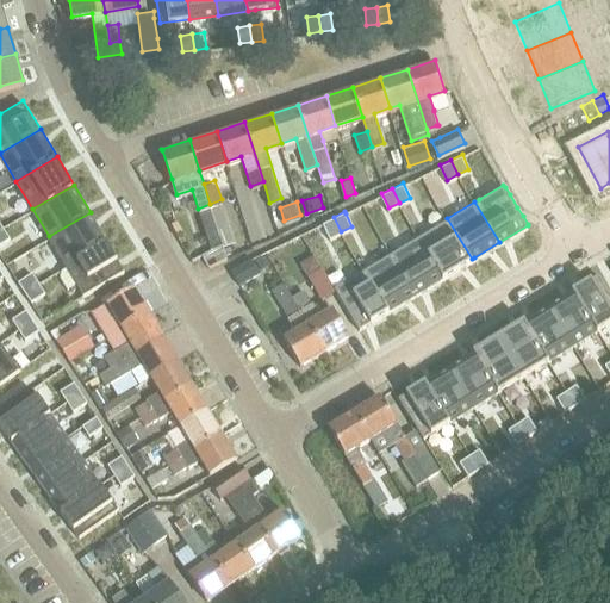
[(91,212),(49,236),(66,265),(107,240),(91,212)]
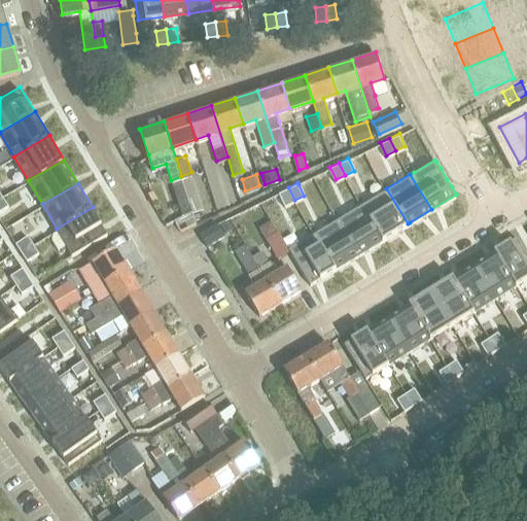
[(288,187),(279,192),(281,197),(285,204),(294,200),(288,187)]
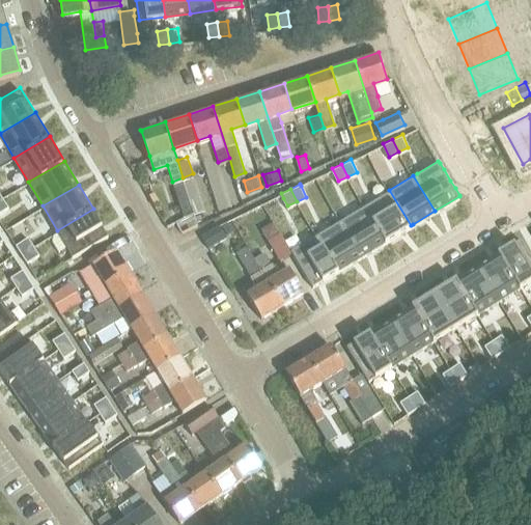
[(389,190),(365,204),(386,241),(410,226),(411,225),(389,190)]
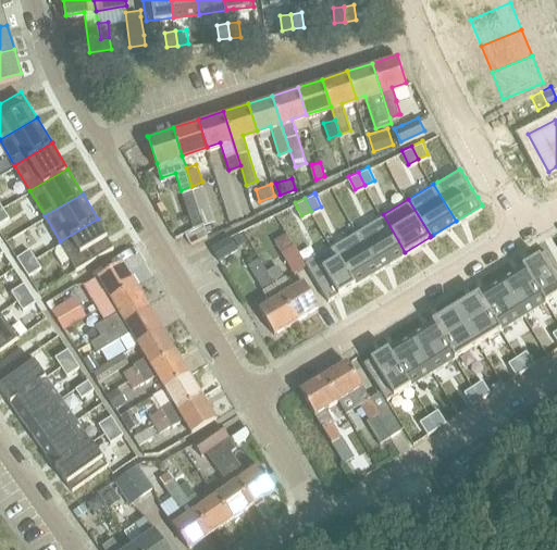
[(3,205),(0,208),(0,221),(10,214),(3,205)]
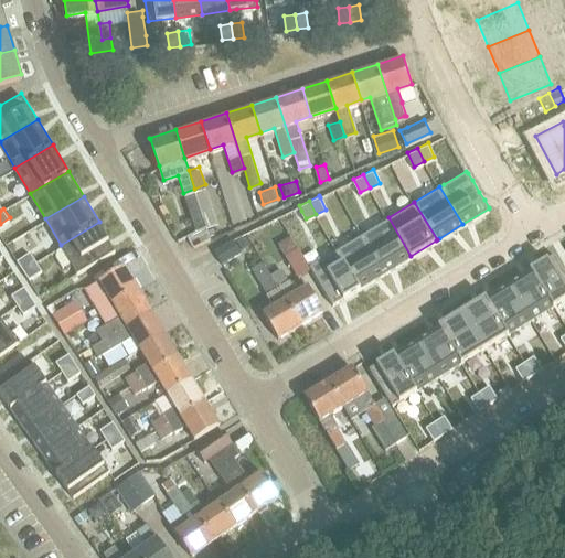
[(388,217),(362,233),(385,271),(396,265),(411,256),(388,217)]
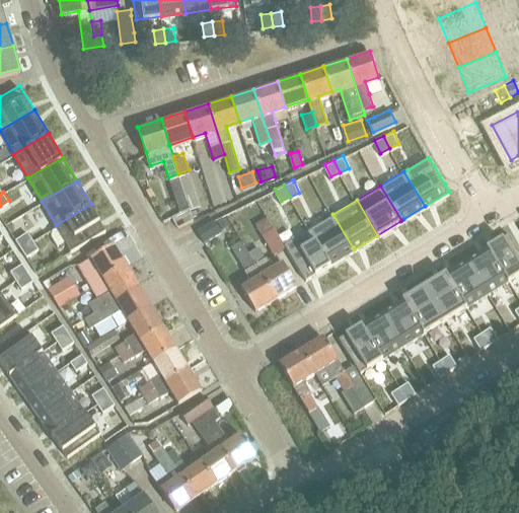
[(91,204),(56,225),(71,249),(105,228),(91,204)]
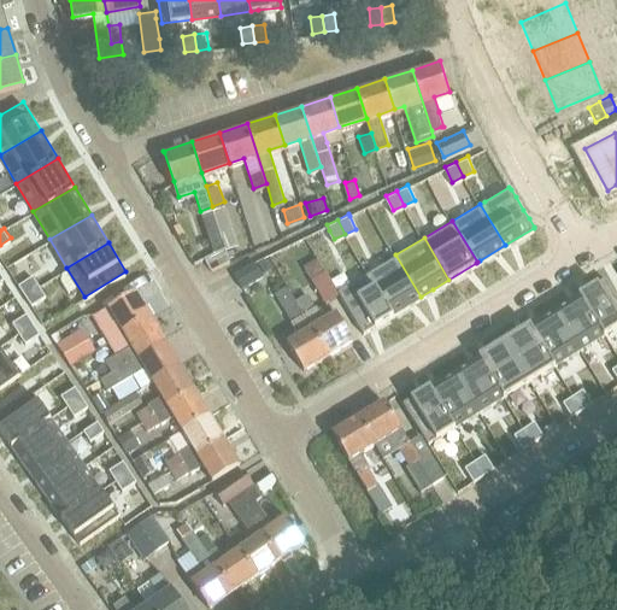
[(224,245),(204,253),(210,269),(230,259),(224,245)]
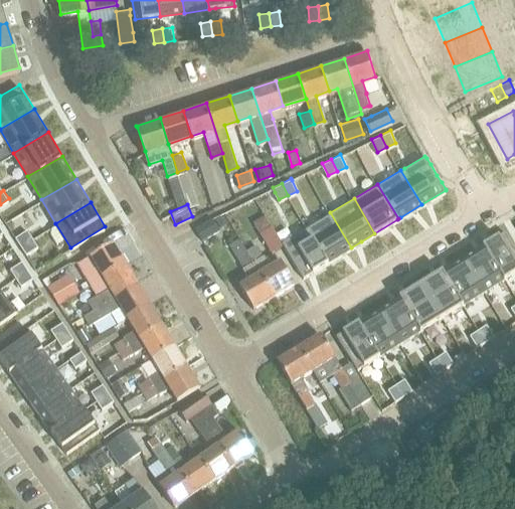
[(218,224),(227,219),(222,210),(213,215),(218,224)]
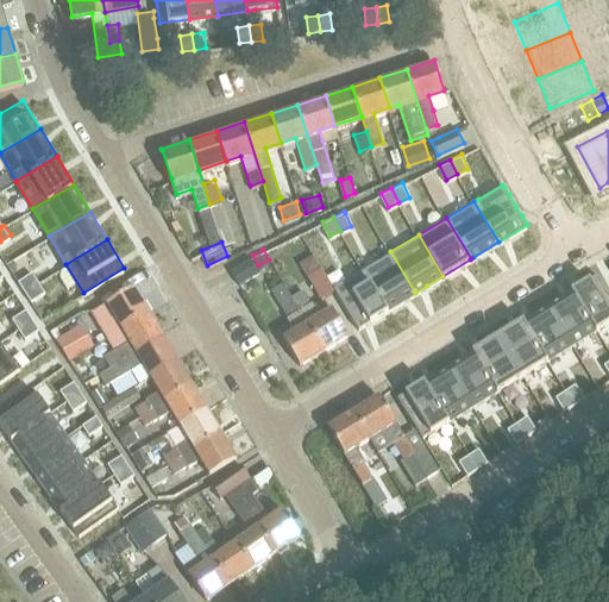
[(390,251),(363,268),(369,280),(388,309),(414,293),(415,293),(390,251)]
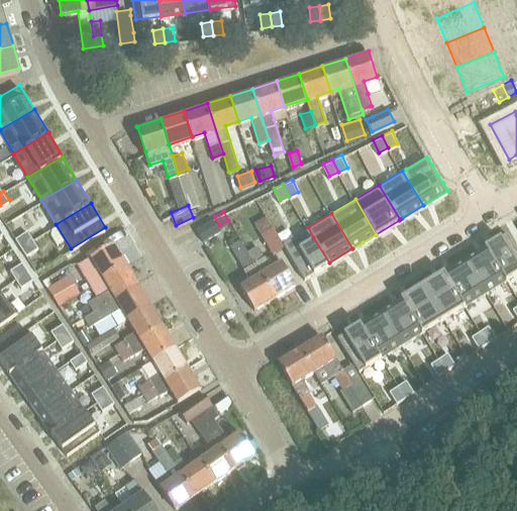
[(197,226),(198,228),(205,240),(220,230),(218,226),(215,221),(213,217),(197,226)]
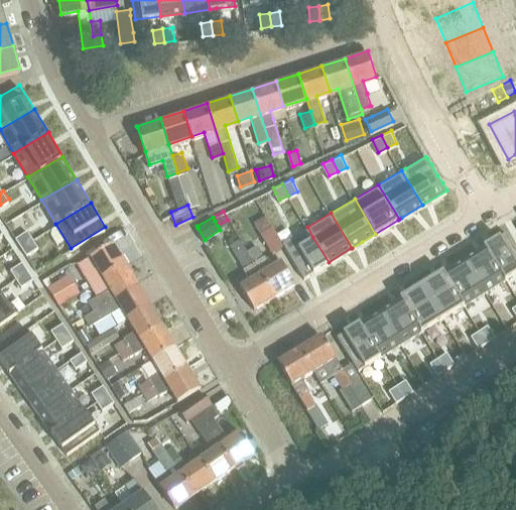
[(283,242),(275,229),(273,226),(261,233),(271,252),(284,245),(283,242)]
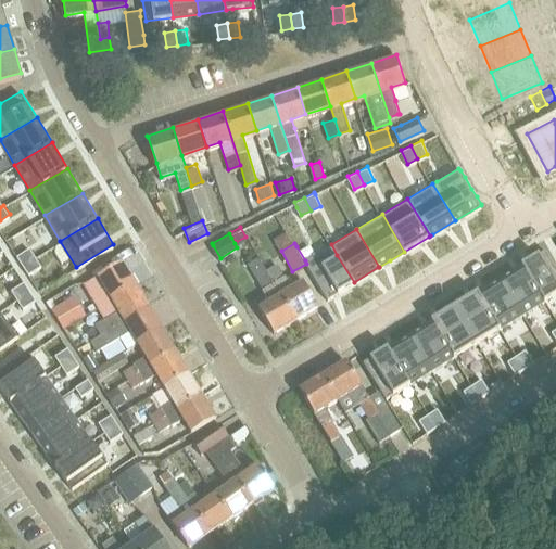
[(312,256),(305,260),(306,264),(312,270),(316,278),(328,297),(354,282),(337,255),(331,244),(312,256)]
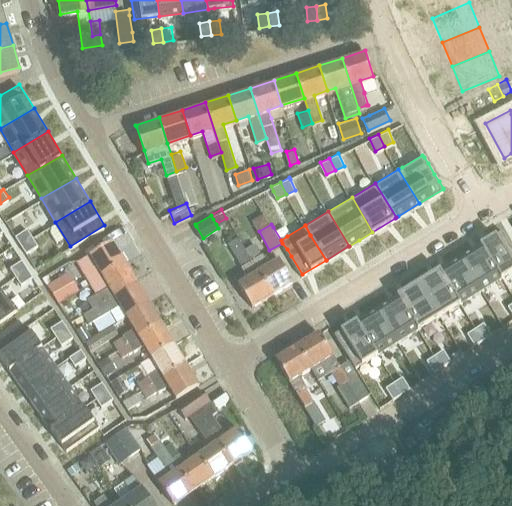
[(28,226),(16,234),(21,242),(33,235),(28,226)]
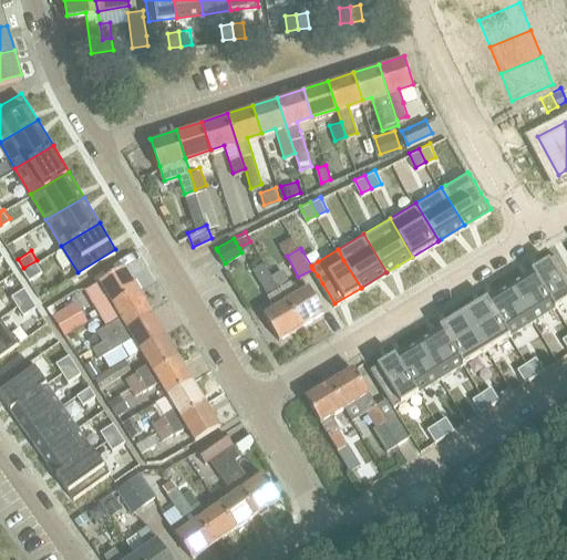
[(566,269),(556,252),(533,267),(556,306),(557,304),(566,299),(566,298),(566,269)]
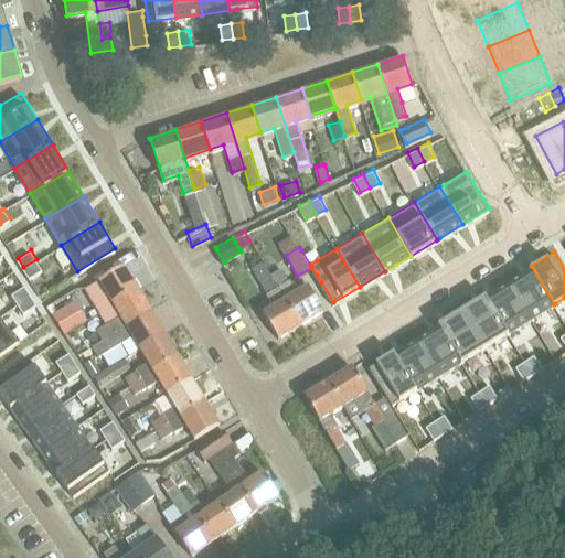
[(36,259),(23,267),(30,277),(42,268),(36,259)]
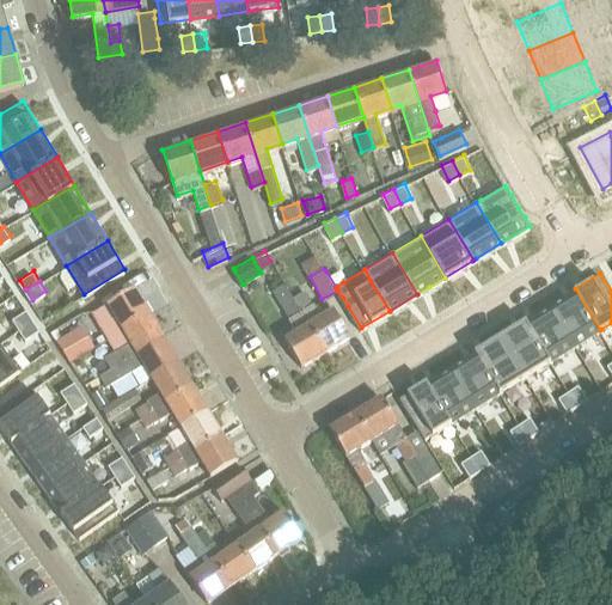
[(325,349),(293,294),(286,282),(273,289),(289,319),(297,330),(285,336),(301,364),(325,349)]
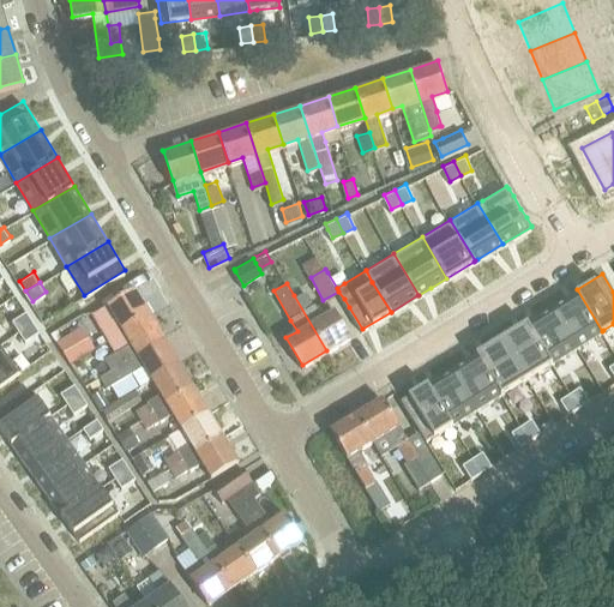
[(121,329),(150,311),(134,287),(106,304),(121,329)]
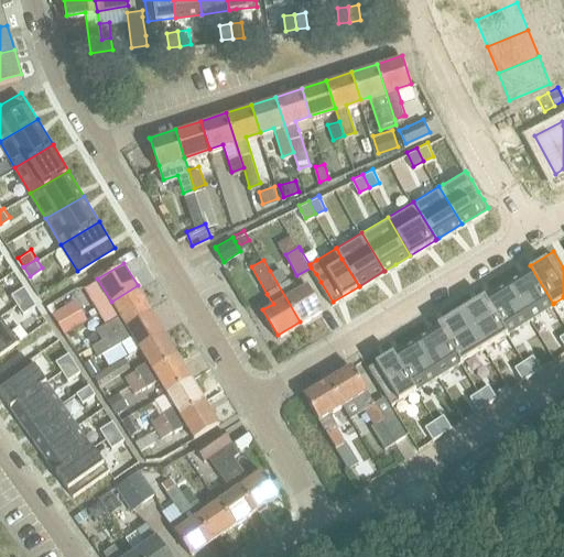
[(270,271),(300,321),(324,307),(308,282),(295,290),(290,280),(289,280),(280,265),(270,271)]
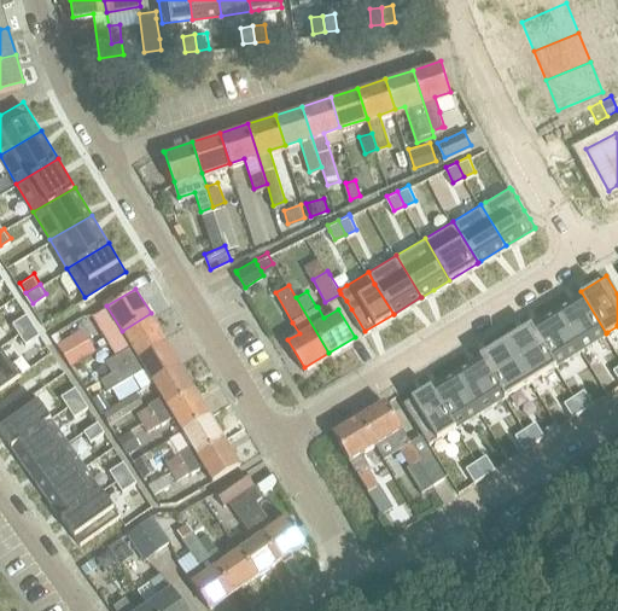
[(581,291),(555,307),(581,348),(606,333),(581,291)]
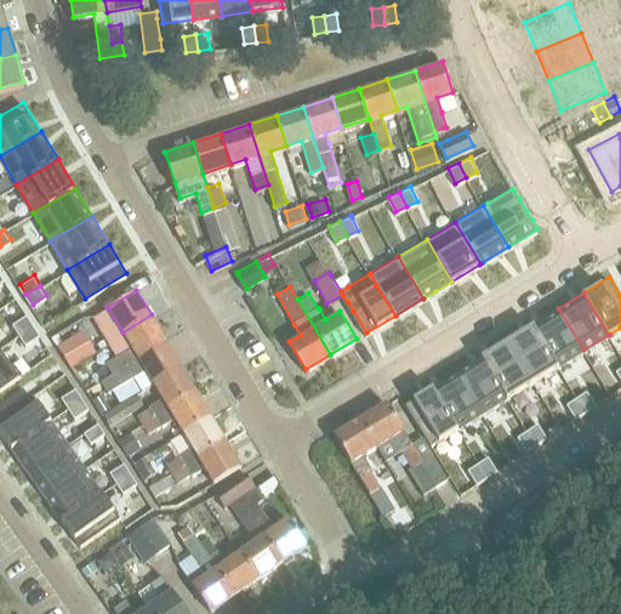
[(556,311),(533,324),(558,365),(560,364),(584,350),(558,308),(556,311)]
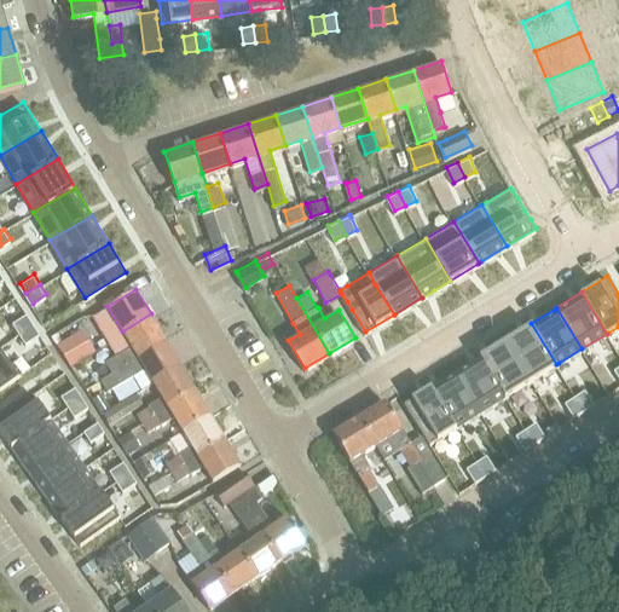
[(27,312),(13,321),(19,332),(34,322),(27,312)]
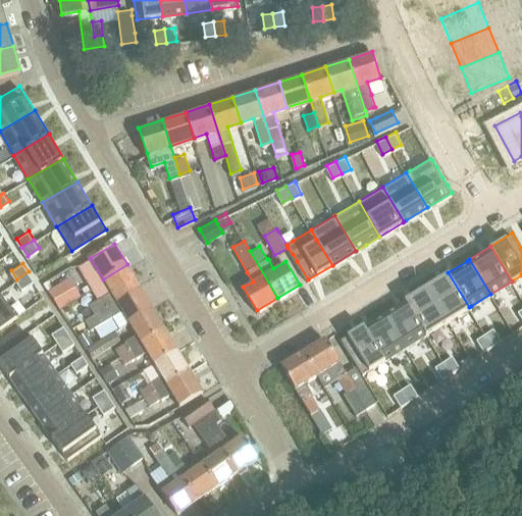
[(127,264),(103,279),(110,291),(88,304),(94,313),(140,285),(127,264)]
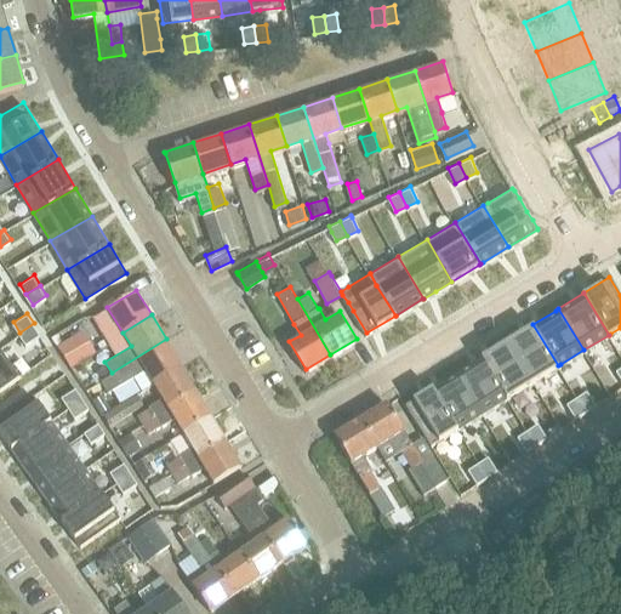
[(34,323),(20,333),(27,342),(40,334),(34,323)]
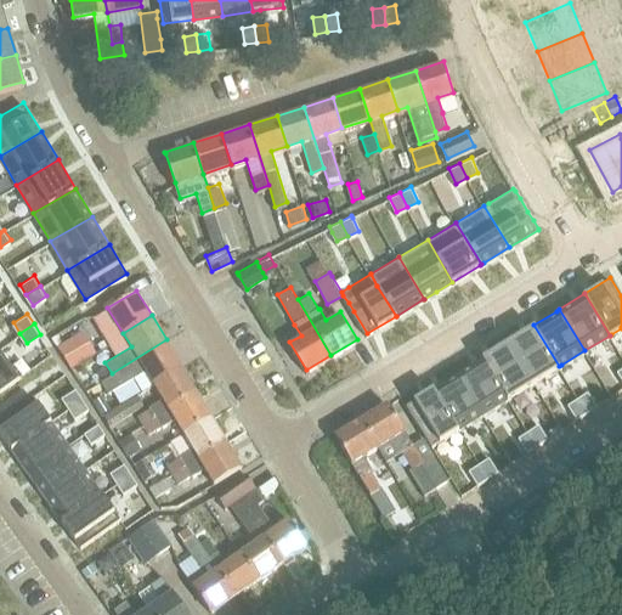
[(533,325),(508,340),(535,382),(559,366),(533,325)]
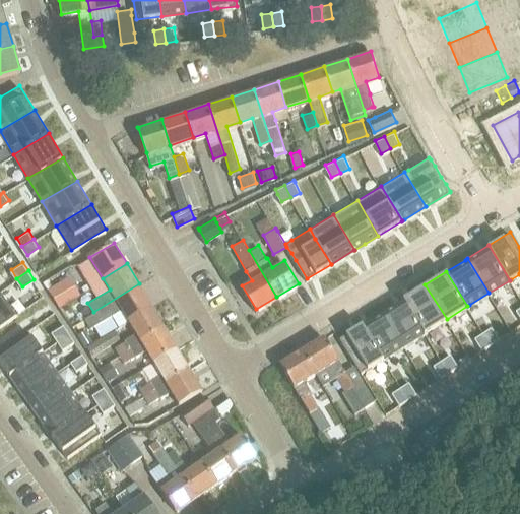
[(61,278),(48,286),(59,305),(72,297),(61,278)]
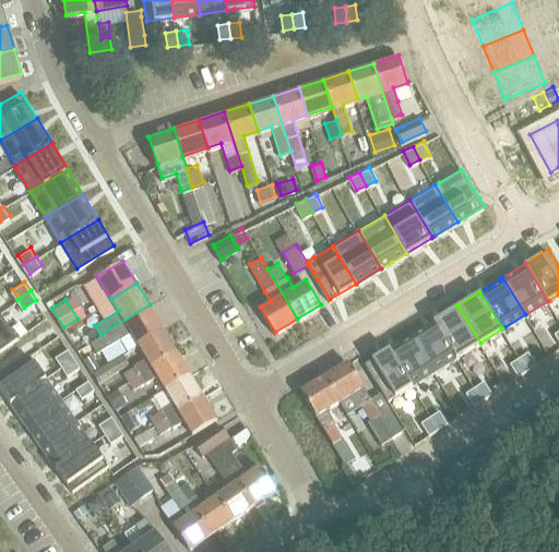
[(100,335),(91,342),(93,345),(96,352),(120,337),(127,349),(138,343),(163,327),(152,309),(150,304),(143,309),(100,335)]
